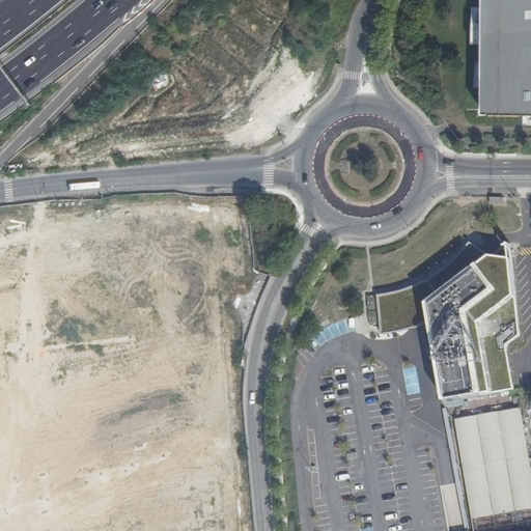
[(530,0),(484,0),(484,116),(530,116),(530,0)]
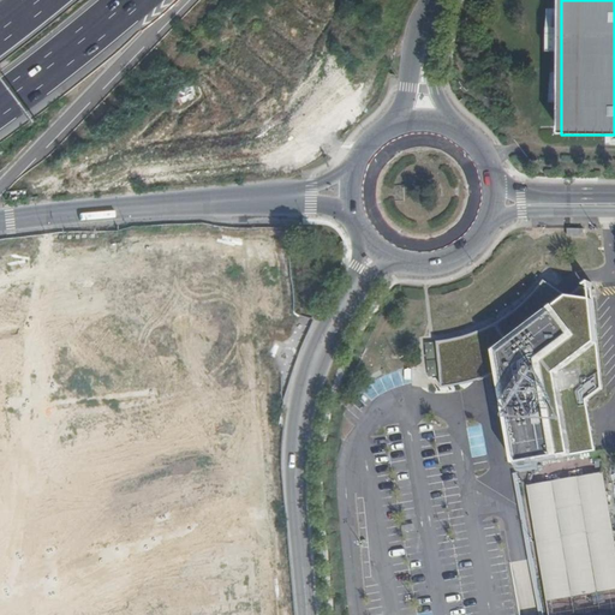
[(318,57),(327,43),(316,37),(309,51),(318,57)]
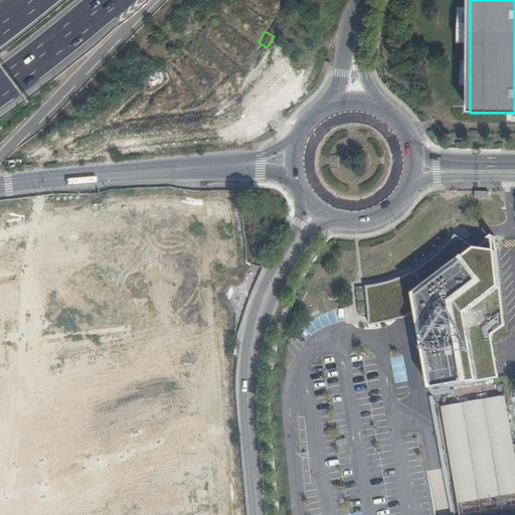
[(241,72),(235,84),(248,91),(254,77),(241,72)]
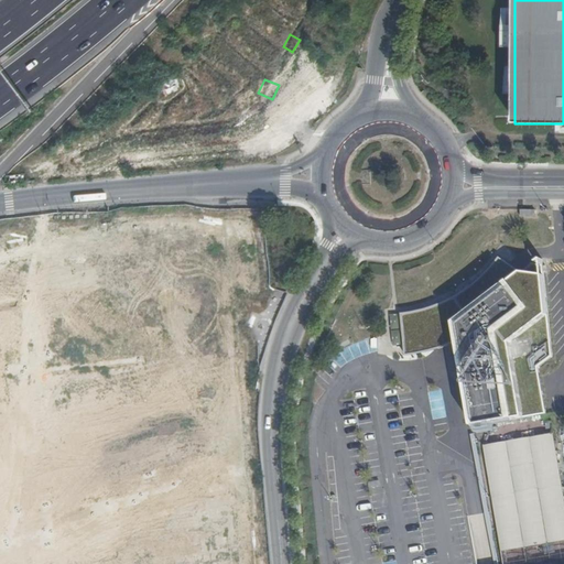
[(251,102),(249,117),(263,120),(267,106),(251,102)]
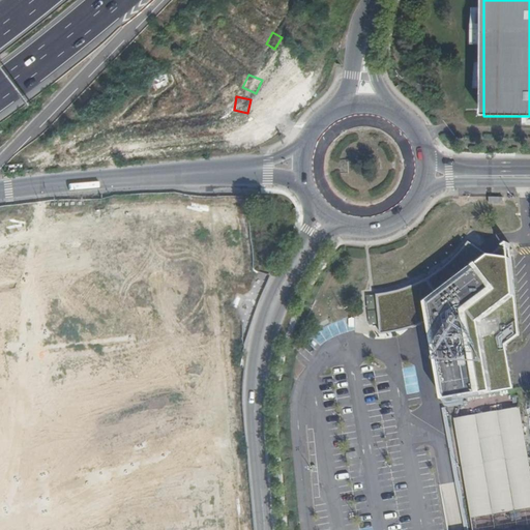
[(195,115),(206,117),(209,106),(198,102),(195,115)]
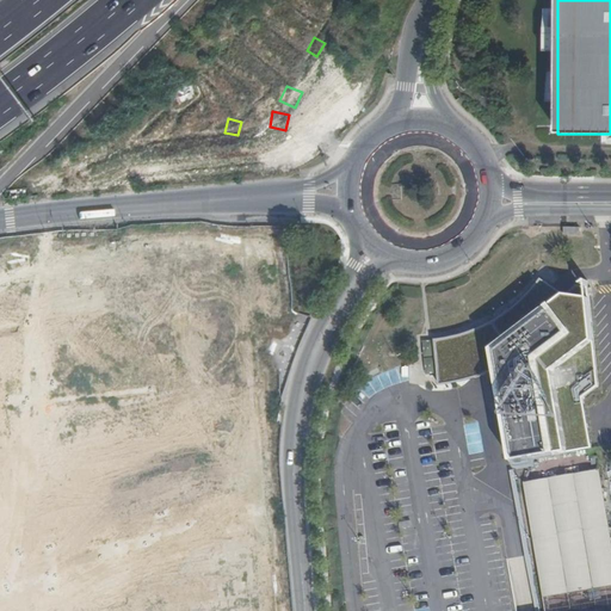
[(282,149),(285,136),(270,131),(266,144),(282,149)]
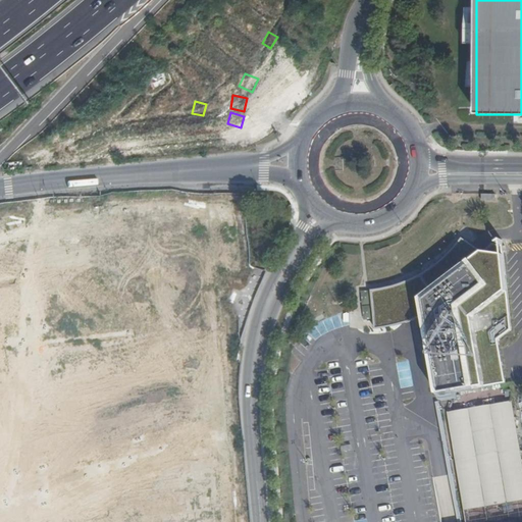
[(421,292),(476,250),(461,237),(453,247),(446,254),(439,261),(429,268),(420,274),(409,280),(397,284),(369,290),(374,329),(386,327),(398,325),(409,322),(418,316),(414,297),(421,292)]
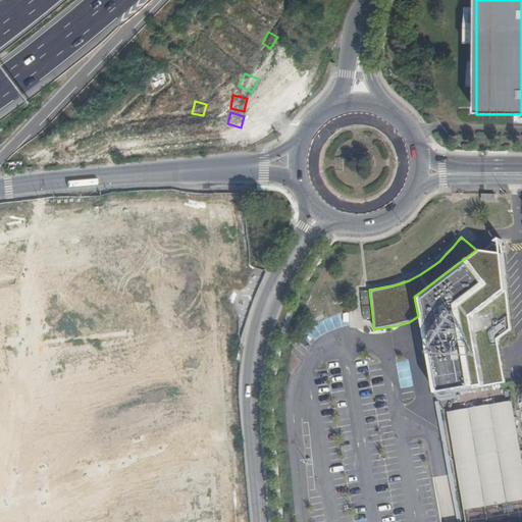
[(414,297),(418,316),(432,394),(506,383),(501,355),(499,341),(510,330),(506,291),(502,290),(499,253),(476,250),(421,292),(414,297)]
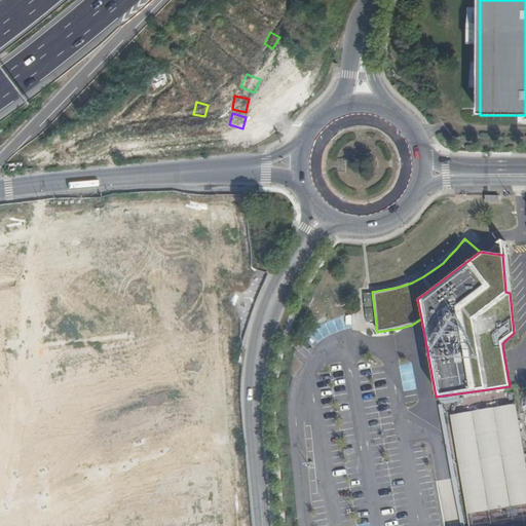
[(403,365),(402,387),(413,388),(414,366),(403,365)]
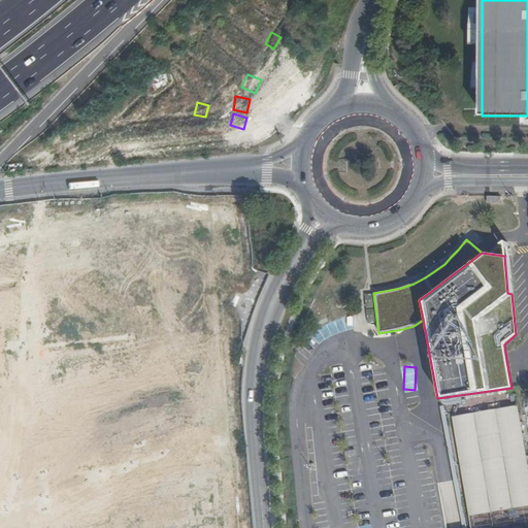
[(471,527),(527,527),(527,460),(518,406),(453,418),(471,527)]
